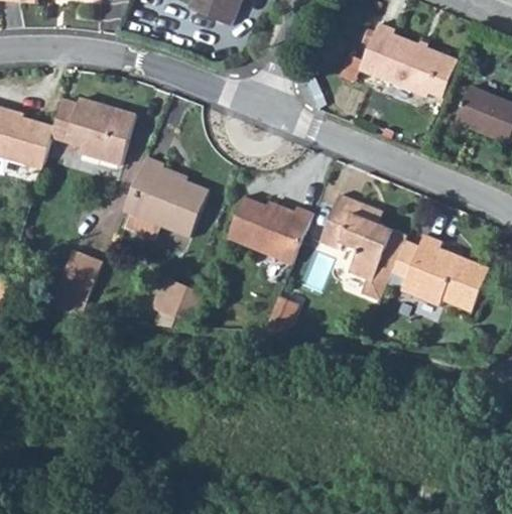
[(188,0),(186,6),(230,24),(239,0),(188,0)]
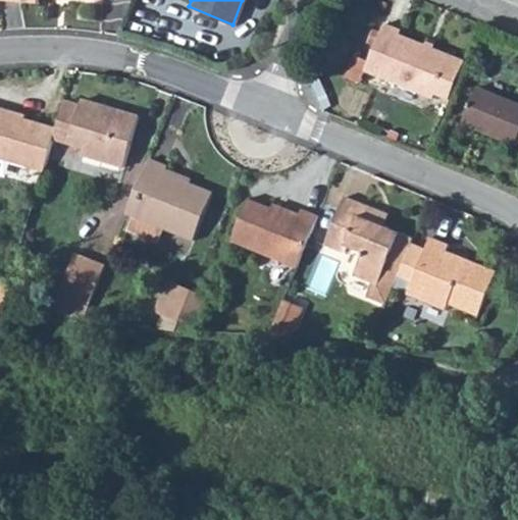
[(446,98),(462,59),(397,33),(398,29),(382,21),(366,60),(354,54),(345,75),(358,82),(362,69),(430,97),(432,92),(446,98)]
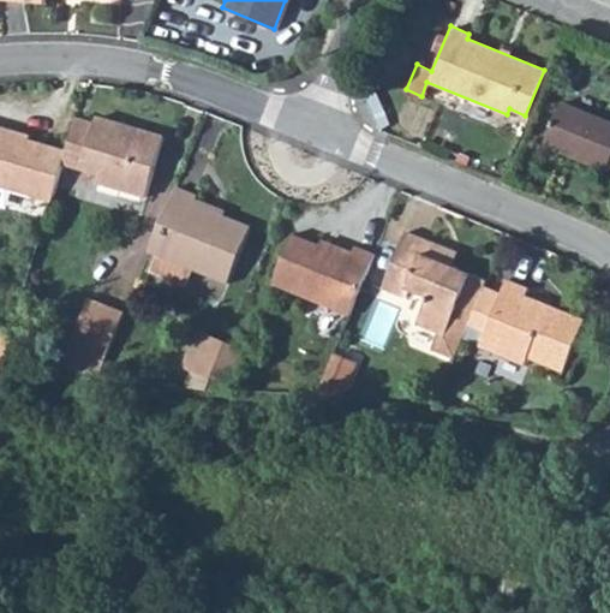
[(609,121),(557,101),(540,143),(604,170),(606,164),(609,165),(609,121)]
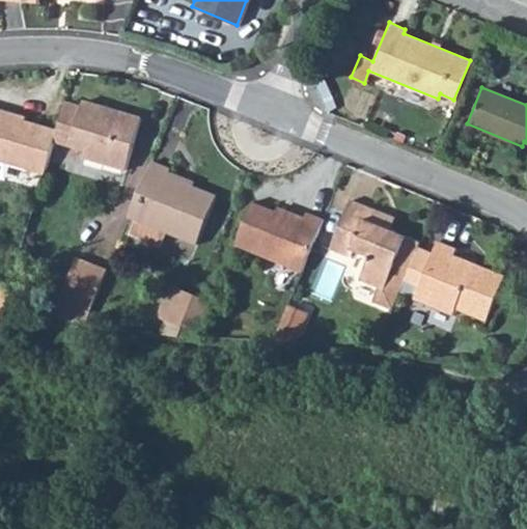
[(55,129),(52,139),(83,148),(81,156),(123,168),(139,117),(81,100),(79,107),(72,132),(55,128),(55,129)]
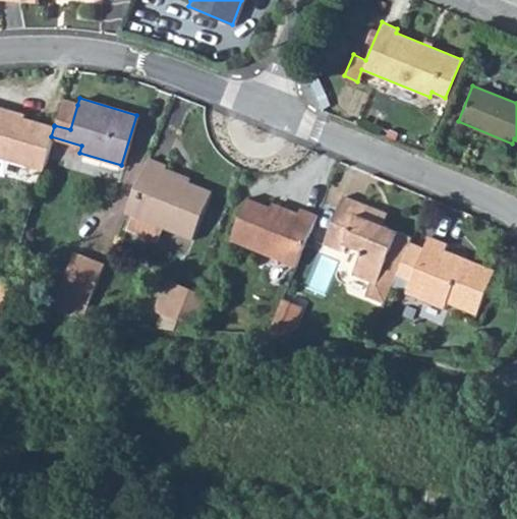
[(54,125),(70,129),(77,105),(62,100),(54,125)]
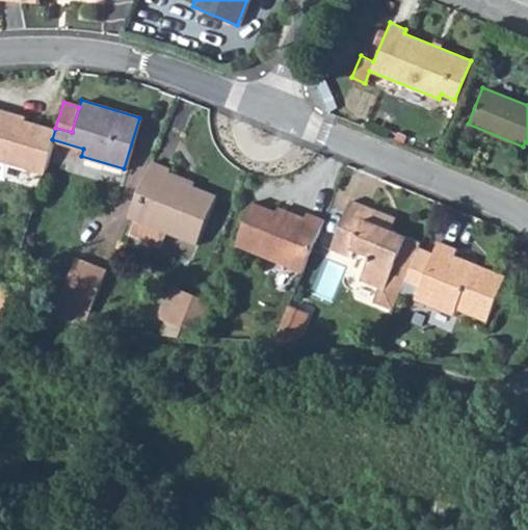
[(0,112),(1,109),(0,109),(0,160),(42,174),(52,139),(55,129),(22,118),(21,123),(0,116),(0,112)]
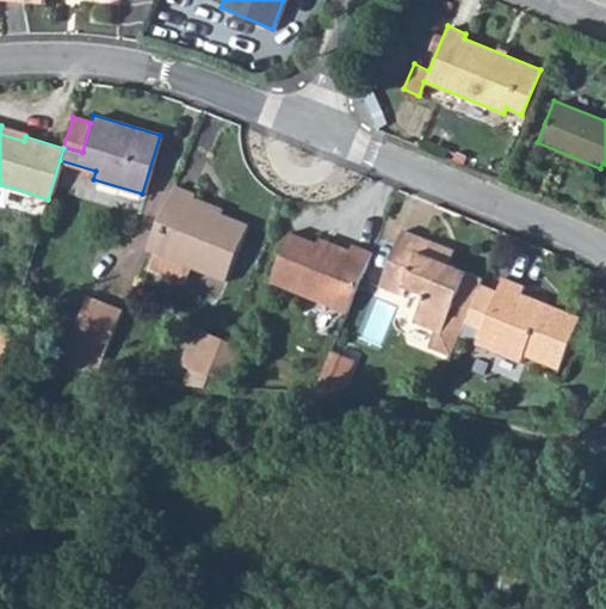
[(26,133),(1,125),(0,129),(0,134),(24,141),(25,136),(26,133)]
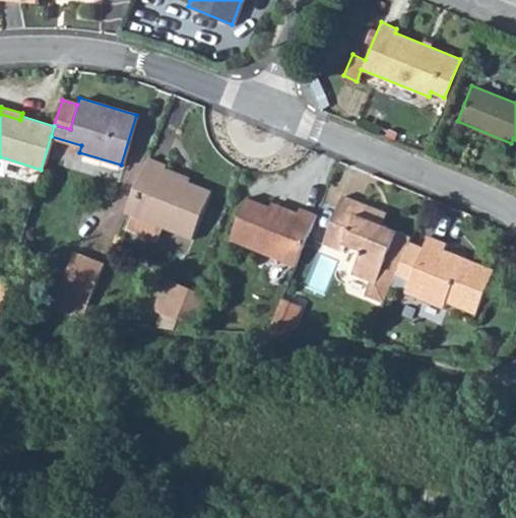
[(145,156),(123,210),(130,213),(160,225),(191,238),(209,191),(162,172),(165,165),(145,156)]
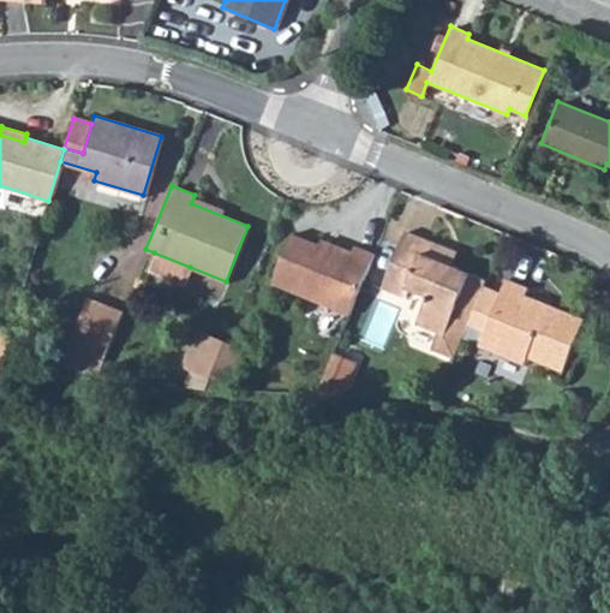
[(429,349),(452,358),(466,323),(470,315),(482,285),(484,279),(441,262),(447,248),(402,230),(380,287),(401,296),(405,287),(425,296),(414,323),(435,332),(429,349)]
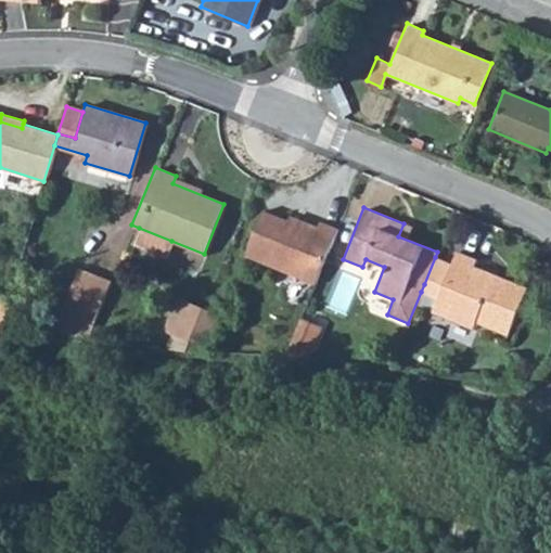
[(243,255),(314,283),(335,228),(318,220),(316,226),(295,218),(294,222),(261,209),(243,255)]
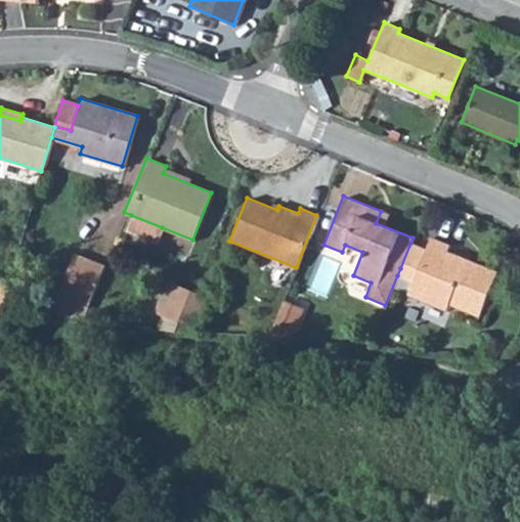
[(162,227),(131,215),(125,229),(155,242),(162,227)]
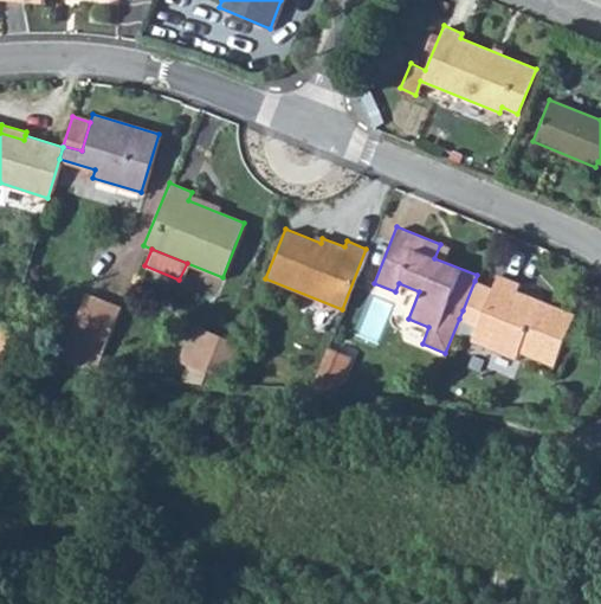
[(475,281),(463,310),(479,317),(476,326),(472,333),(491,341),(489,347),(514,358),(517,351),(553,365),(574,313),(553,304),(550,310),(537,304),(540,299),(515,289),(518,282),(497,274),(491,288),(475,281)]
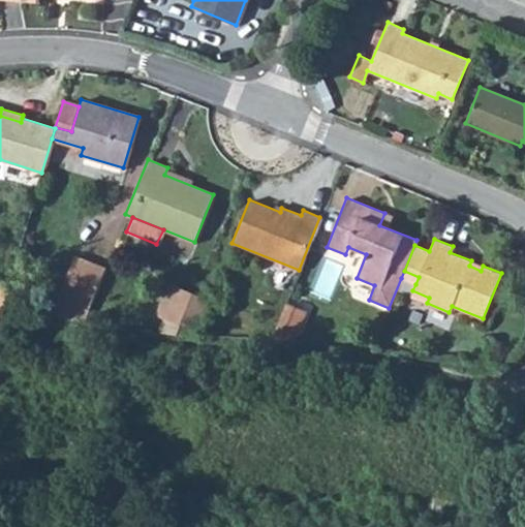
[(104,268),(74,255),(59,292),(89,305),(104,268)]
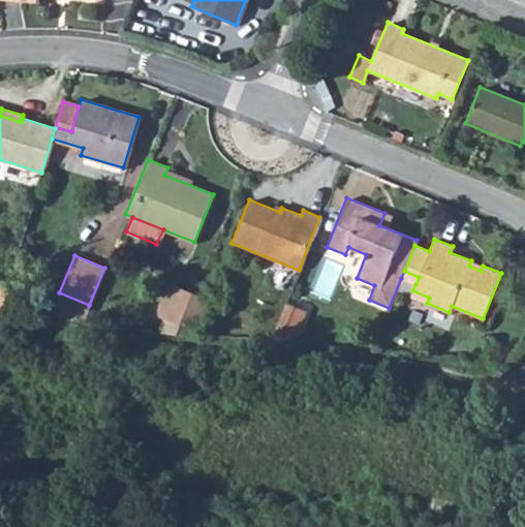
[(404,271),(401,278),(415,284),(419,277),(404,271)]
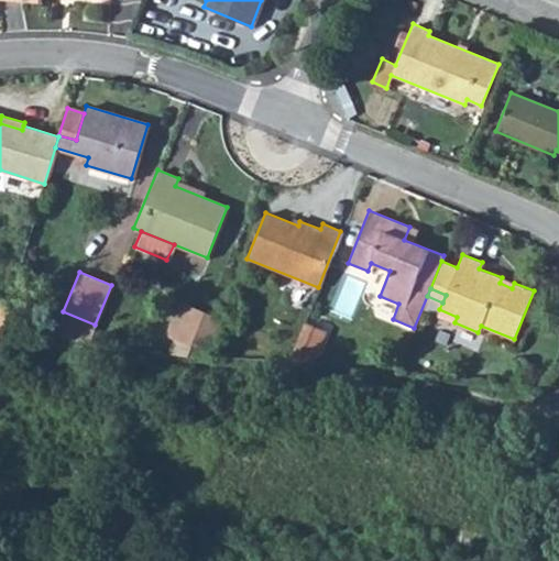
[(189,345),(190,343),(204,311),(179,301),(165,336),(189,345)]
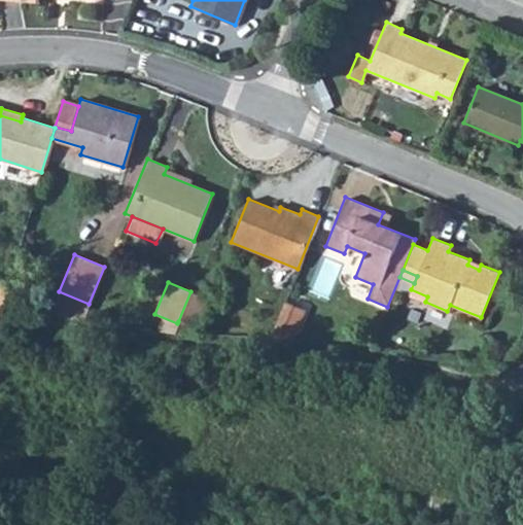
[(89,304),(59,291),(49,314),(82,318),(89,304)]
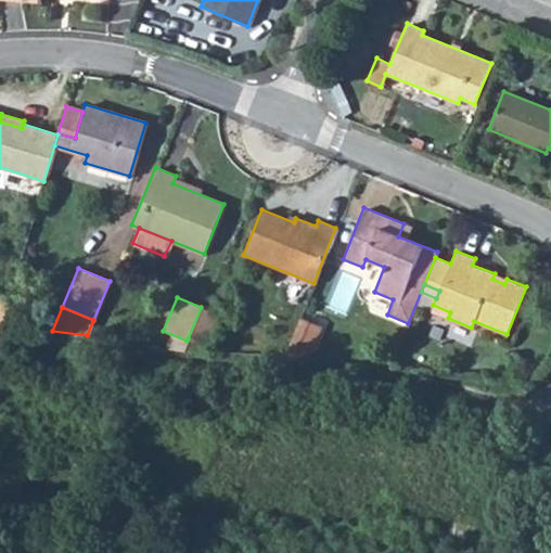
[(188,338),(209,347),(222,316),(201,307),(188,338)]
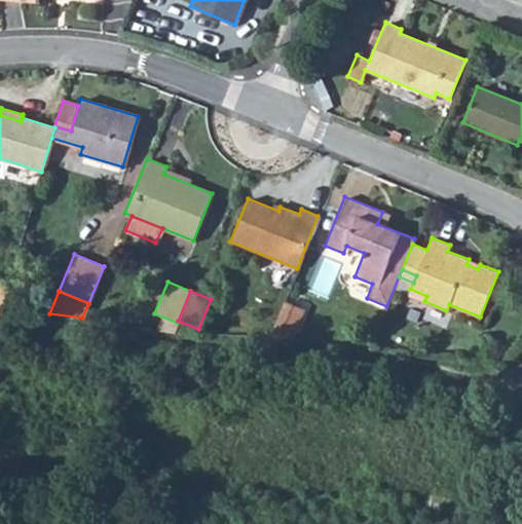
[(283,302),(273,326),(289,333),(299,309),(283,302)]
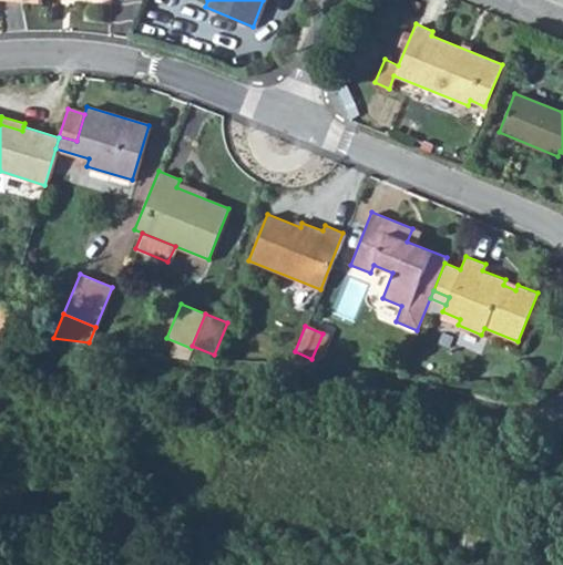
[(295,351),(289,362),(309,365),(311,359),(295,351)]
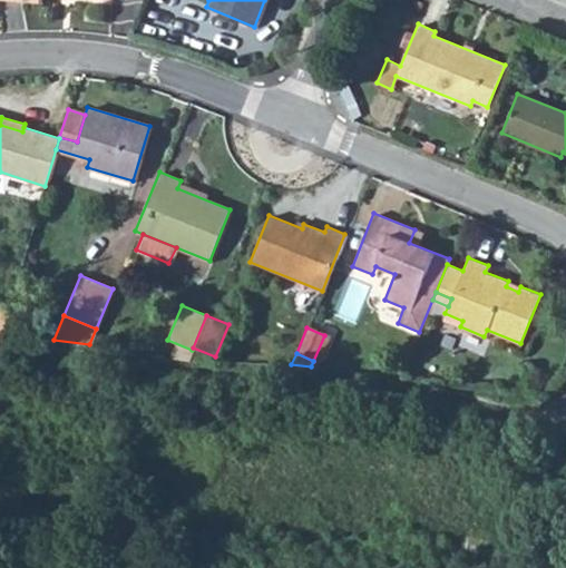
All buildings are outlined.
